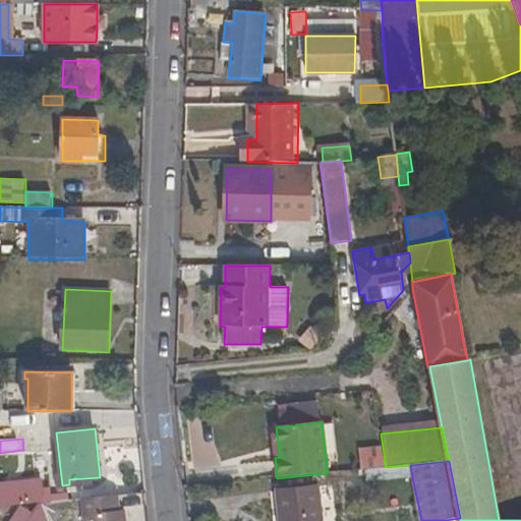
[(386,467),(367,469),(368,482),(412,477),(410,465),(386,467)]
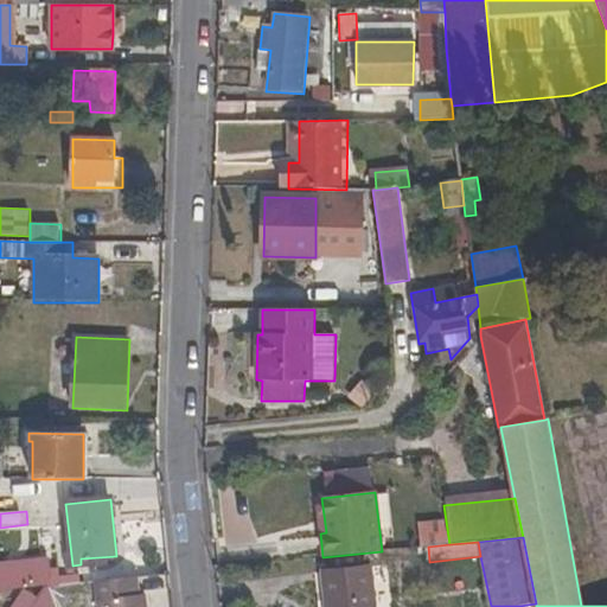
[(375,606),(371,569),(323,574),(326,606),(375,606)]
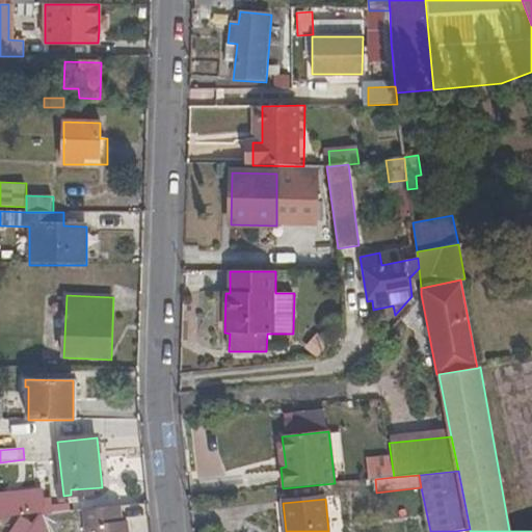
[(122,506),(82,510),(84,531),(130,531),(130,522),(124,522),(122,506)]
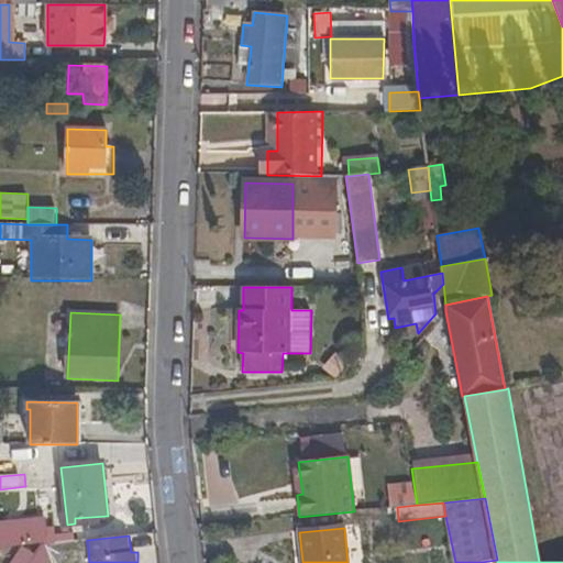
[(30,562),(43,544),(21,547),(10,562),(30,562)]
